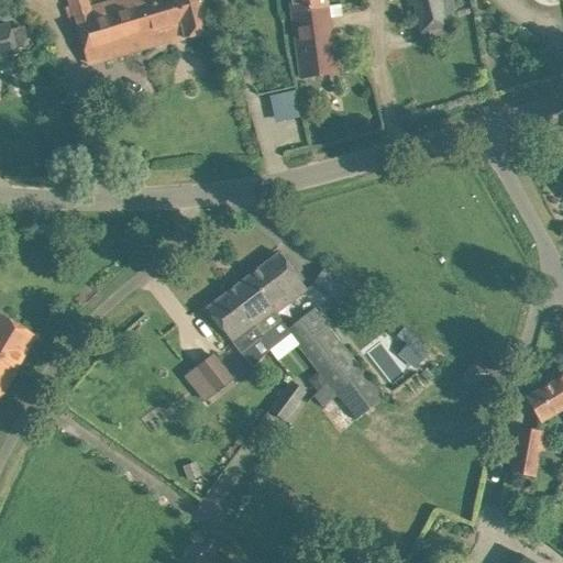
[(69,7),(65,9),(70,26),(75,25),(80,41),(86,63),(170,37),(173,43),(210,32),(200,0),(131,0),(91,12),(90,8),(89,4),(85,2),(69,7)]
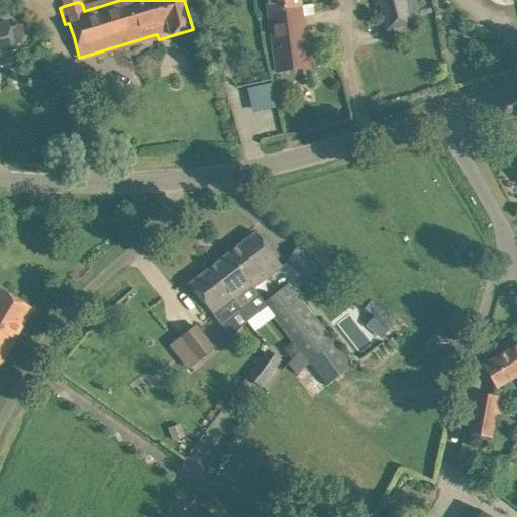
[(266,0),(269,22),(274,52),(276,72),(309,67),(307,57),(306,46),(302,18),(299,0),(266,0)]
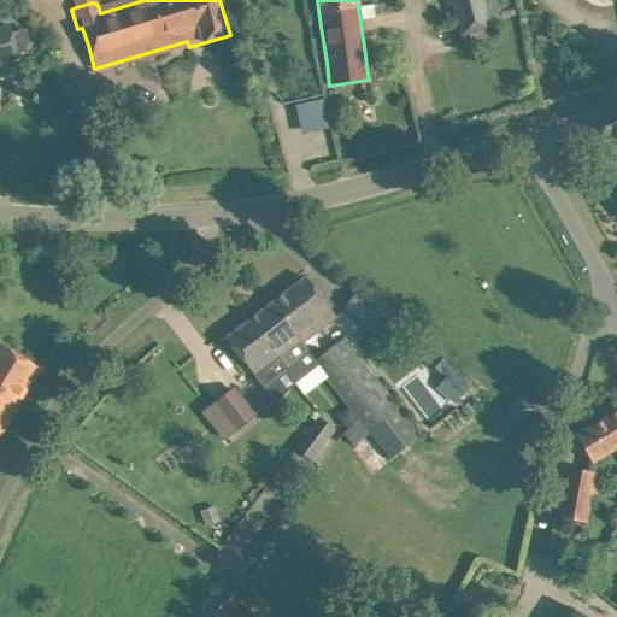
[(497,43),(493,28),(504,27),(498,0),(447,0),(448,7),(453,6),(459,35),(463,51),(497,43)]
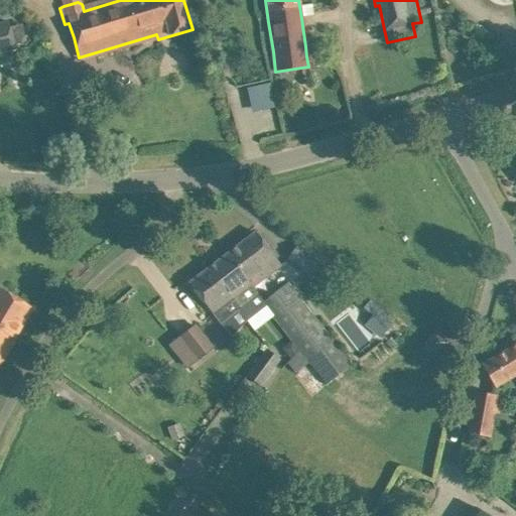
[(0,52),(14,49),(9,24),(8,20),(0,22),(0,52)]
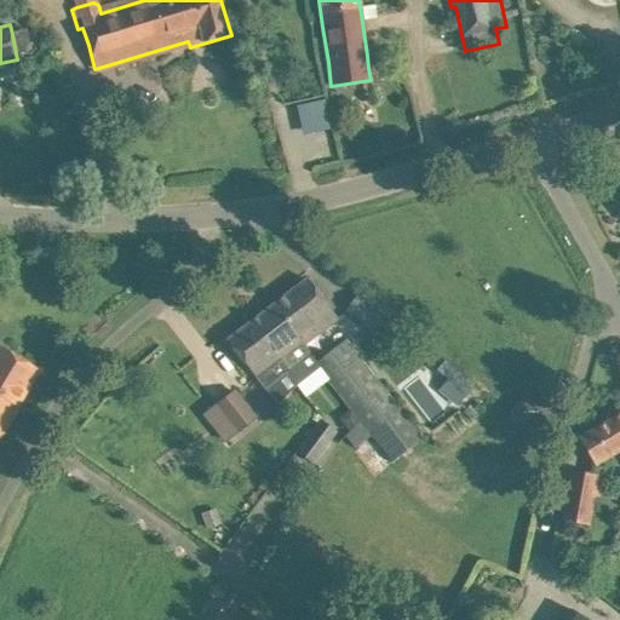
[(252,322),(227,342),(235,351),(242,360),(254,378),(256,377),(265,388),(280,402),(297,384),(319,367),(315,363),(308,354),(300,345),(314,334),(323,327),(337,317),(331,310),(322,299),(308,280),(274,305),(252,322)]
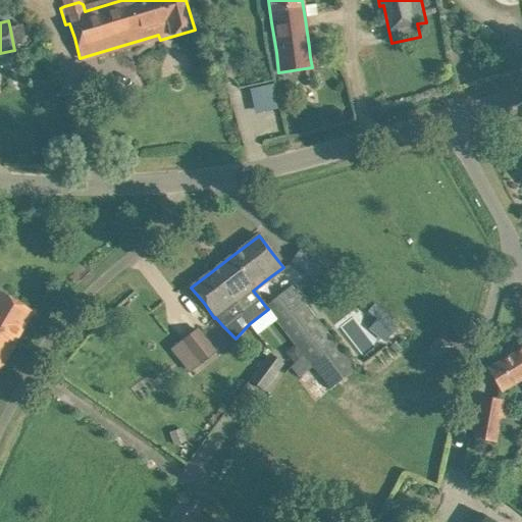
[(312,279),(323,265),(302,247),(291,261),(312,279)]
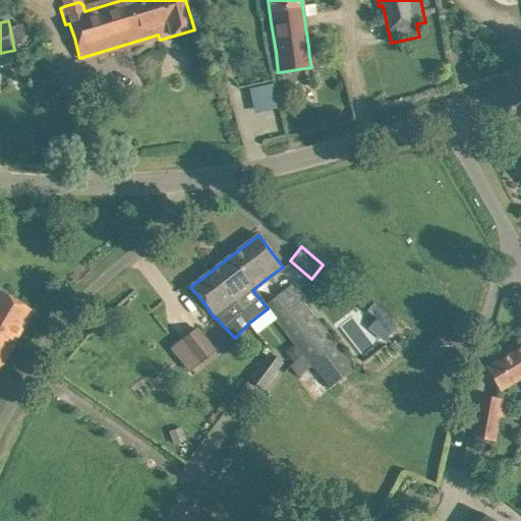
[(326,386),(351,367),(291,286),(265,305),(268,308),(294,344),(302,355),(311,366),(326,386)]
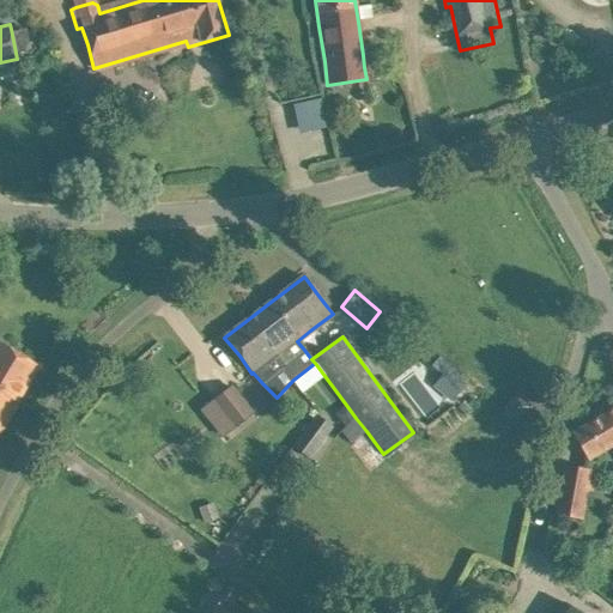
[(0,432),(7,423),(19,402),(18,401),(38,366),(0,343),(0,432)]
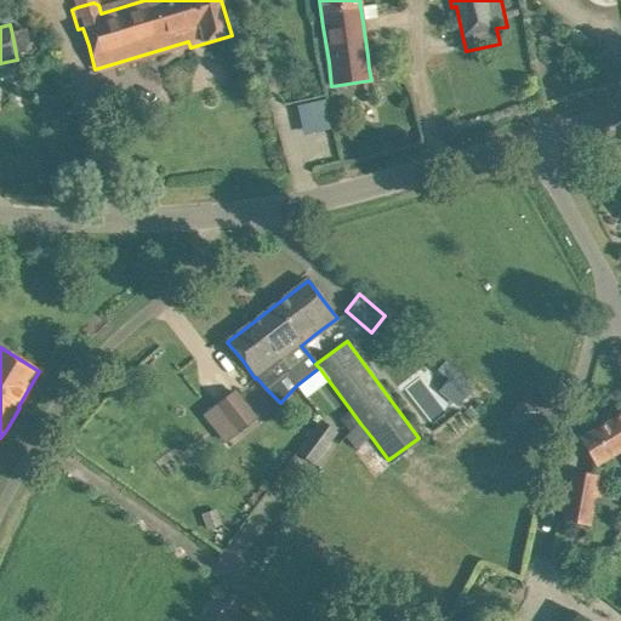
[(238,434),(256,420),(233,391),(215,405),(238,434)]
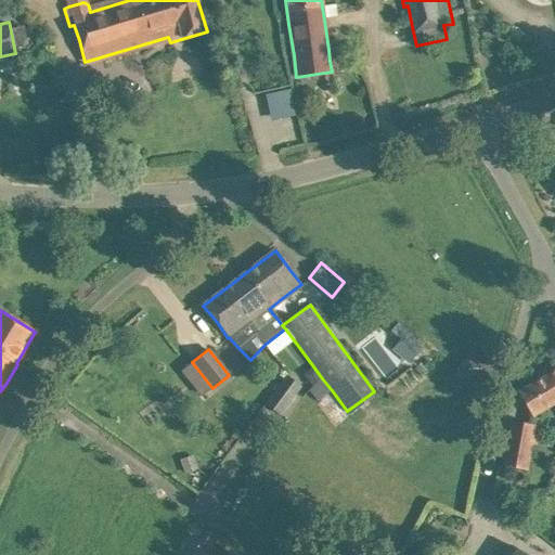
[(457,370),(469,381),(479,368),(468,358),(457,370)]
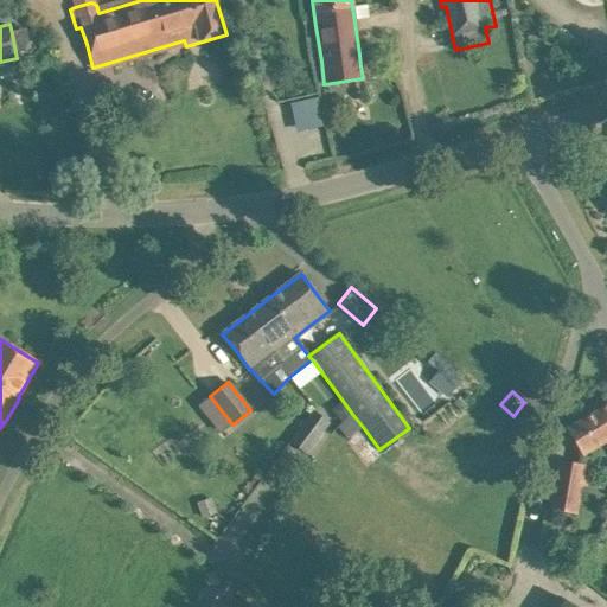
[(343,401),(331,410),(342,423),(352,414),(343,401)]
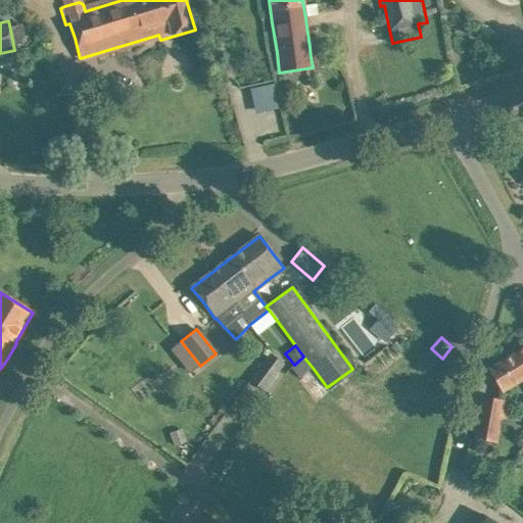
[(522,349),(489,371),(503,391),(522,378),(522,349)]
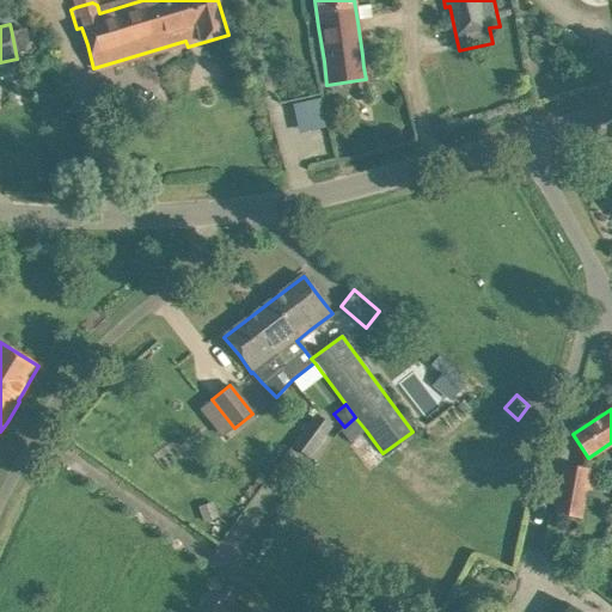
[(331,427),(314,414),(292,446),(308,458),(331,427)]
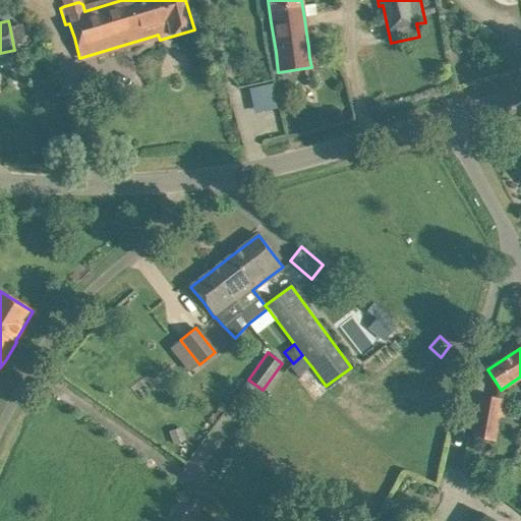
[(293,363),(289,366),(297,378),(311,366),(302,355),(293,363)]
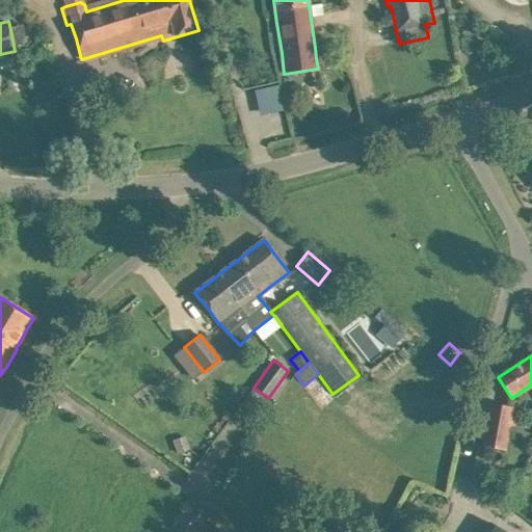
[(516,409),(509,408),(494,405),(486,446),(509,450),(513,426),(517,427),(519,418),(515,417),(516,409)]
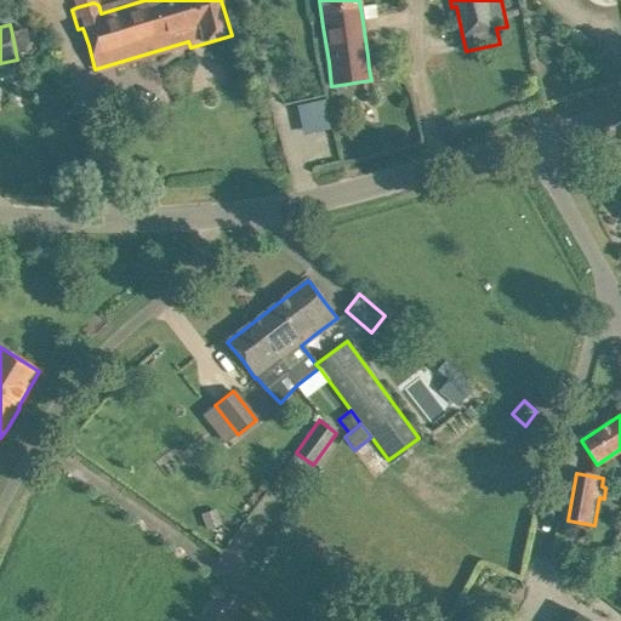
[(587,620),(571,610),(563,620),(587,620)]
